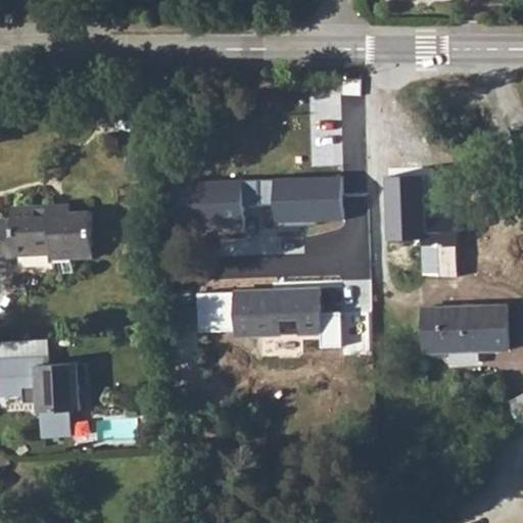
[(243,229),(243,176),(164,176),(164,229),(243,229)]
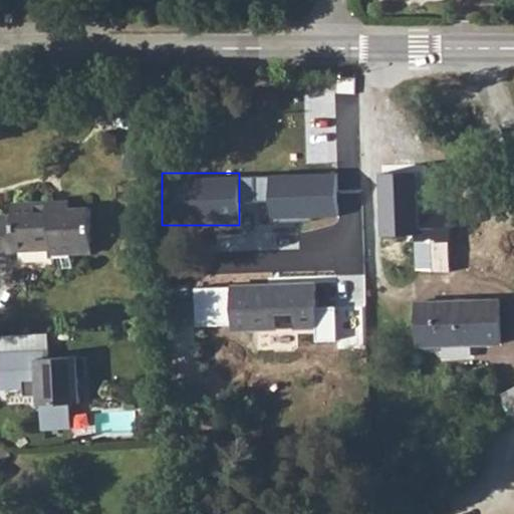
[(338,216),(337,173),(268,175),(269,218),(338,216)]
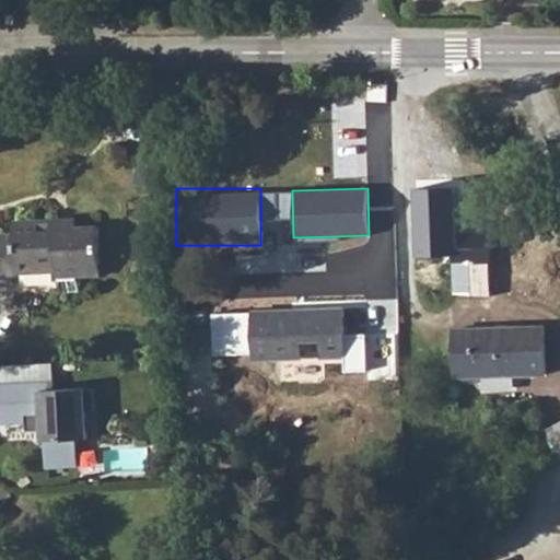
[(487,189),(422,190),(423,256),(453,255),(454,294),(489,293),(487,189)]
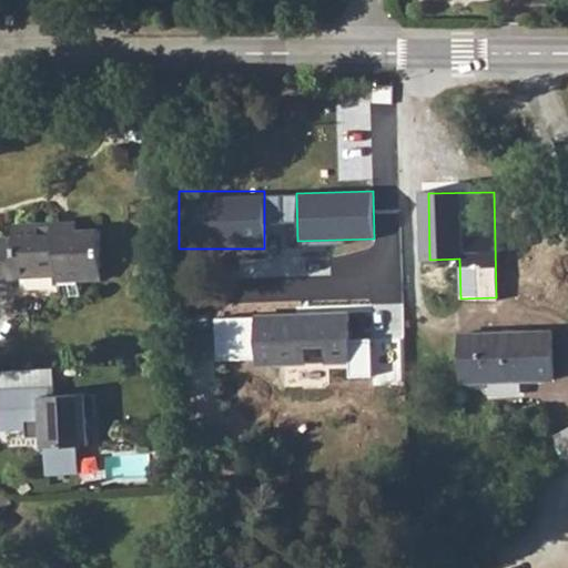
[(11,240),(0,240),(0,281),(13,281),(13,277),(51,277),(52,298),(75,298),(74,281),(98,280),(97,233),(54,233),(54,224),(11,226),(11,240)]
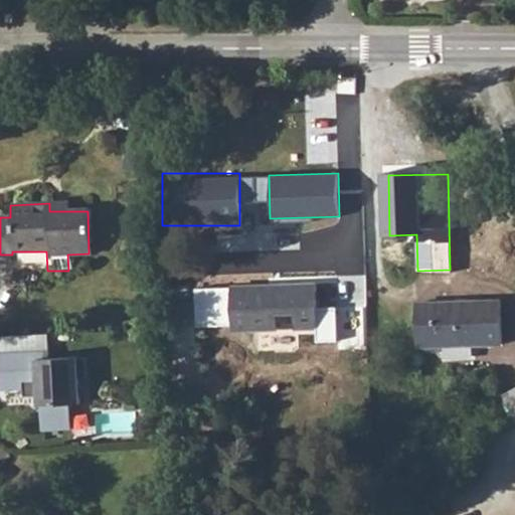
[(328,332),(327,288),(245,289),(245,332),(328,332)]
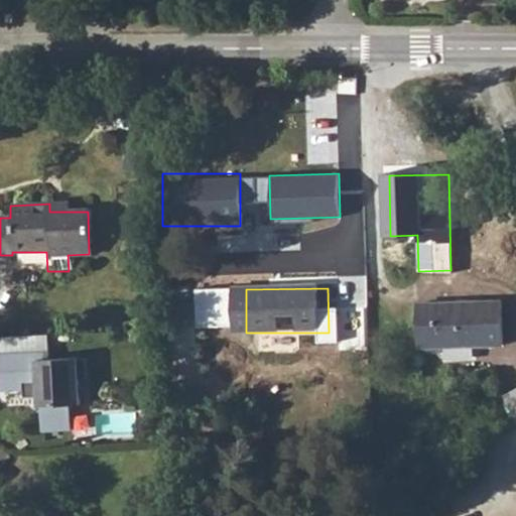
[(513,311),(430,311),(431,356),(514,355),(513,311)]
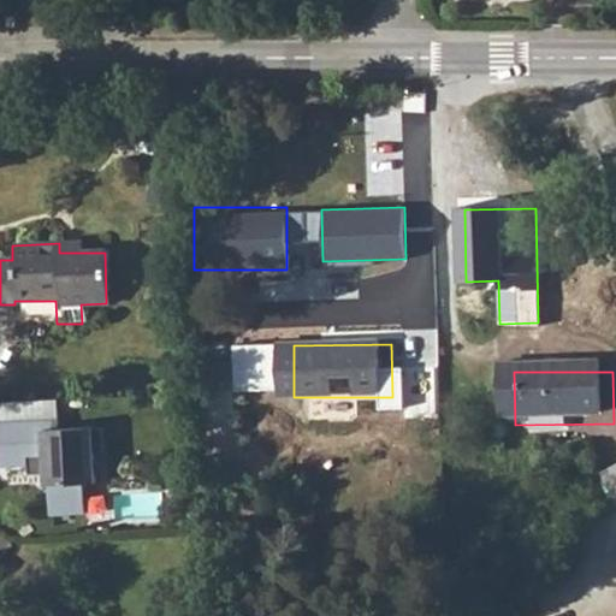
[(53,428),(53,419),(0,420),(0,465),(22,465),(22,474),(41,473),(45,473),(46,483),(42,483),(43,514),(78,514),(77,483),(89,483),(88,452),(99,452),(98,427),(53,428)]
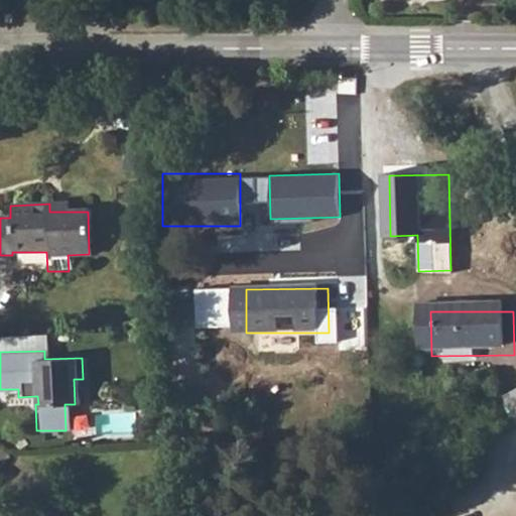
[(515,415),(515,387),(504,393),(515,415)]
